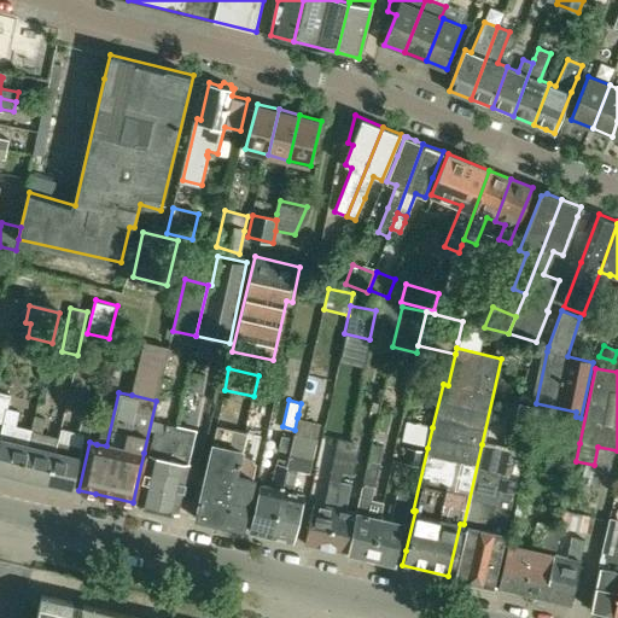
[(454,577),(493,586),(534,408),(519,404),(508,450),(482,444),(464,524),(466,525),(454,577)]
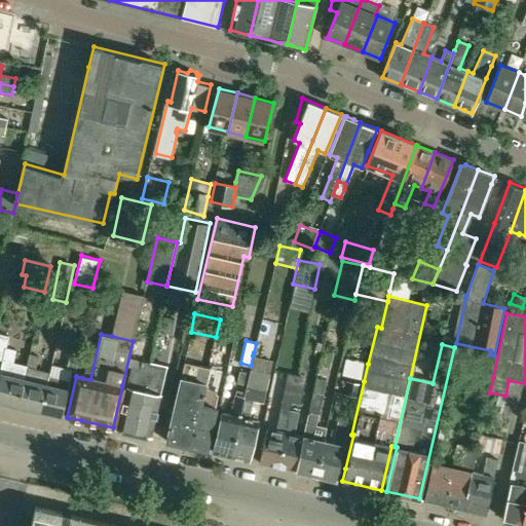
[(70,358),(67,371),(71,371),(76,372),(78,360),(82,347),(73,345),(70,358)]
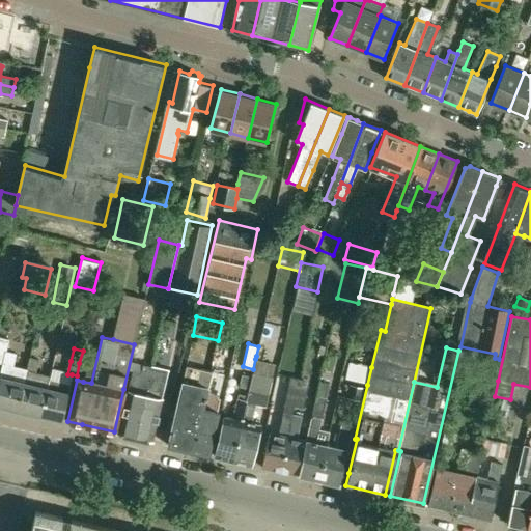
[(5,352),(0,376),(0,404),(17,409),(23,382),(26,369),(14,366),(16,354),(15,354),(5,352)]
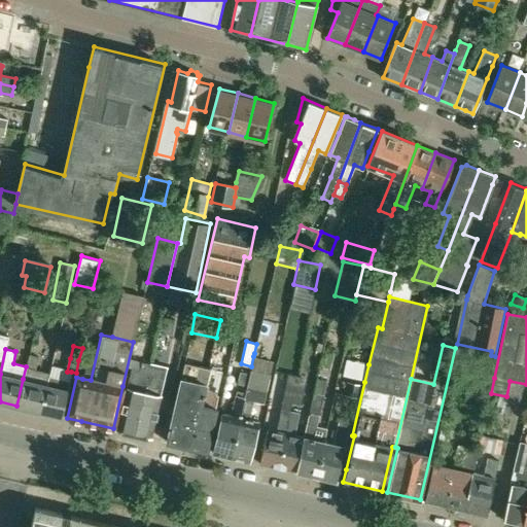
[(29,354),(26,366),(23,379),(16,406),(40,411),(48,376),(49,374),(34,370),(37,356),(29,354)]
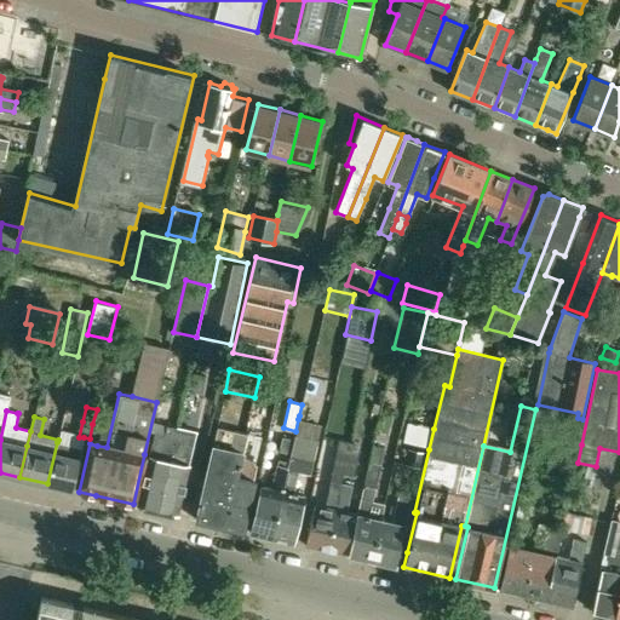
[(402,443),(429,449),(434,429),(407,423),(402,443)]
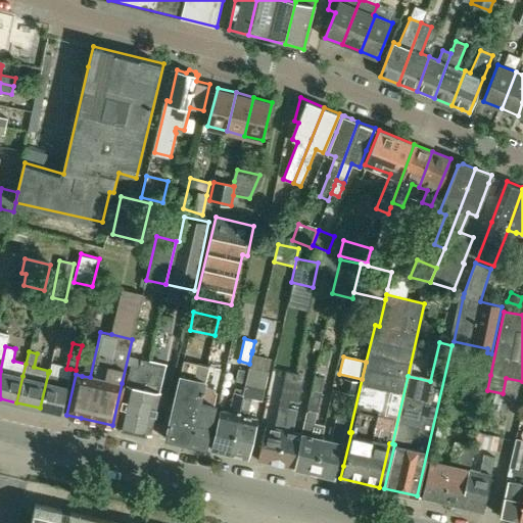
[(164,437),(188,442),(205,373),(206,374),(208,366),(183,360),(164,437)]
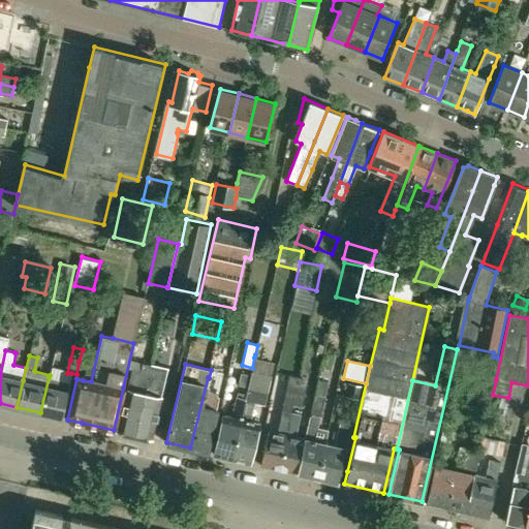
[(150,367),(149,372),(133,435),(151,439),(161,397),(160,397),(165,377),(157,375),(158,369),(150,367)]
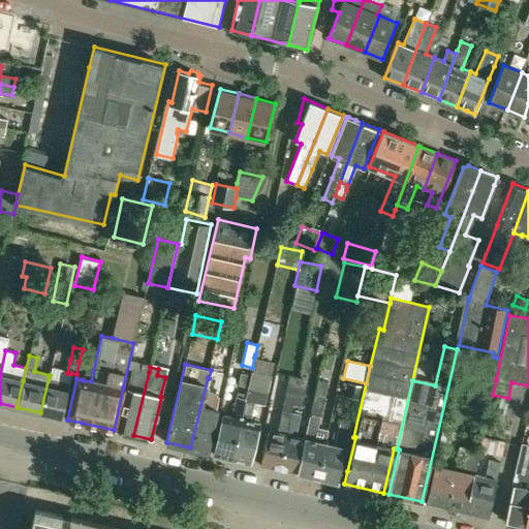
[(149,372),(141,370),(131,368),(117,431),(133,435),(149,372)]
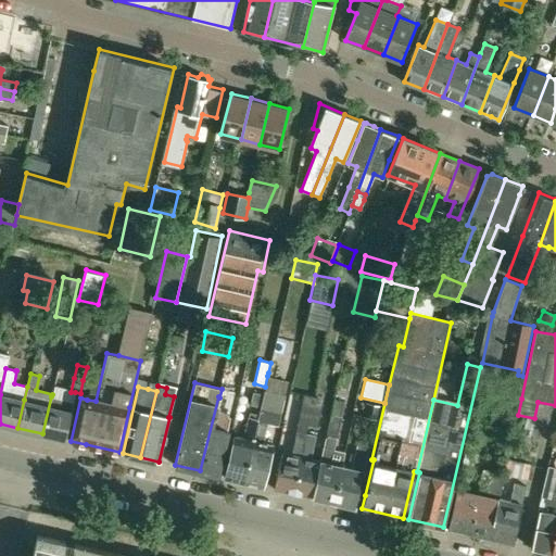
[(222,389),(219,397),(218,396),(200,470),(217,475),(228,430),(227,430),(230,415),(229,414),(235,391),(222,389)]
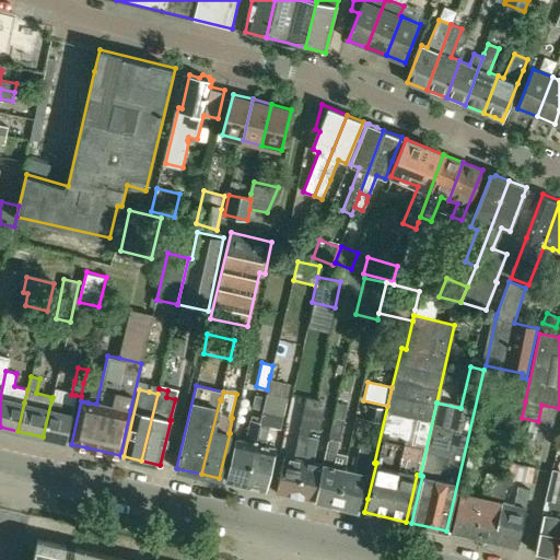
[(260,418),(244,483),(263,489),(266,477),(275,447),(265,444),(269,426),(280,428),(282,417),(287,398),(267,393),(265,399),(261,411),(261,412),(260,418)]
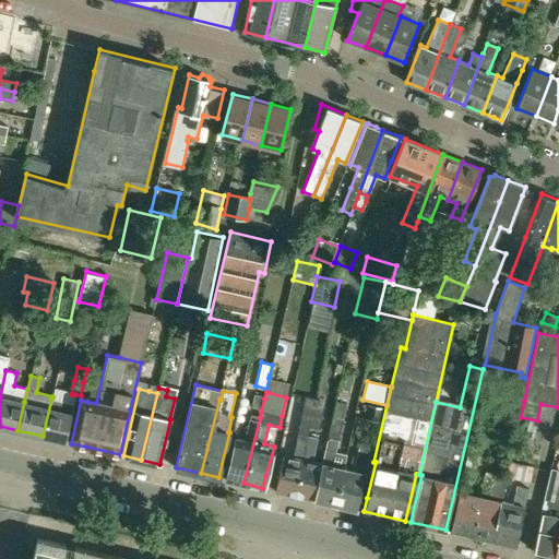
[(250,409),(261,412),(261,411),(264,399),(254,395),(250,409)]
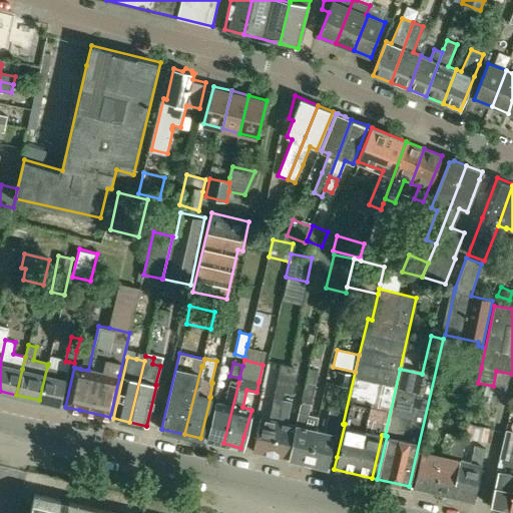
[(284,391),(290,366),(281,364),(275,389),(284,391)]
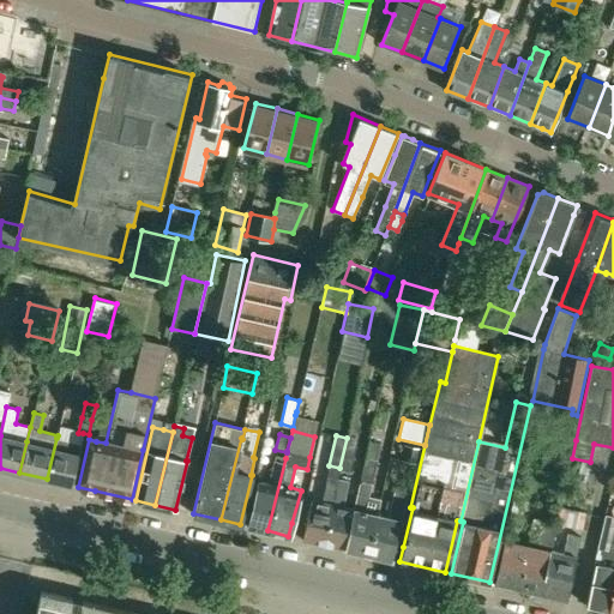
[(47,479),(71,485),(79,447),(80,444),(56,438),(47,479)]
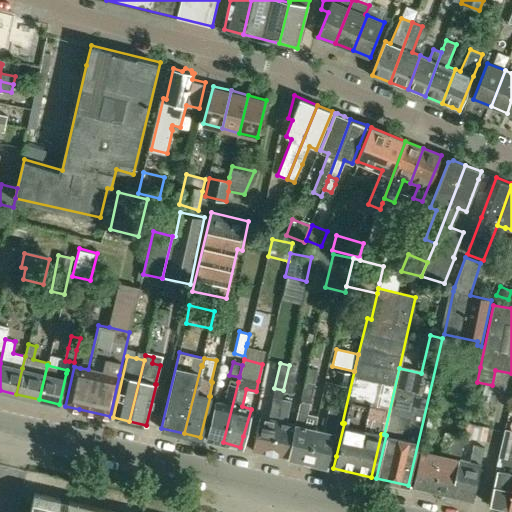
[(289,365),(283,390),(292,392),(297,367),(289,365)]
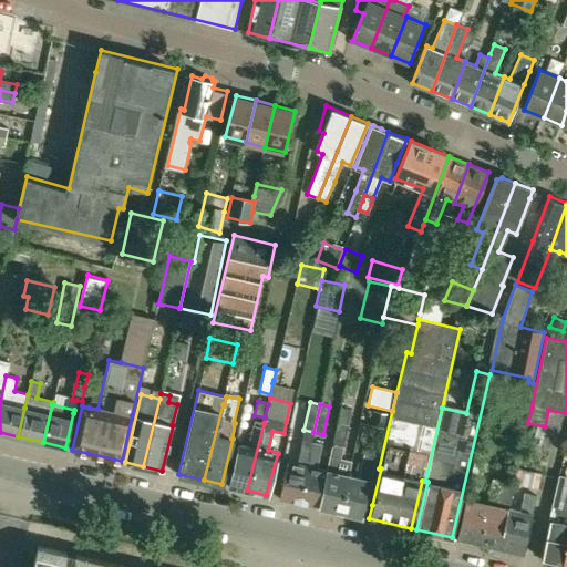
[(370,425),(384,429),(389,414),(373,411),(370,425)]
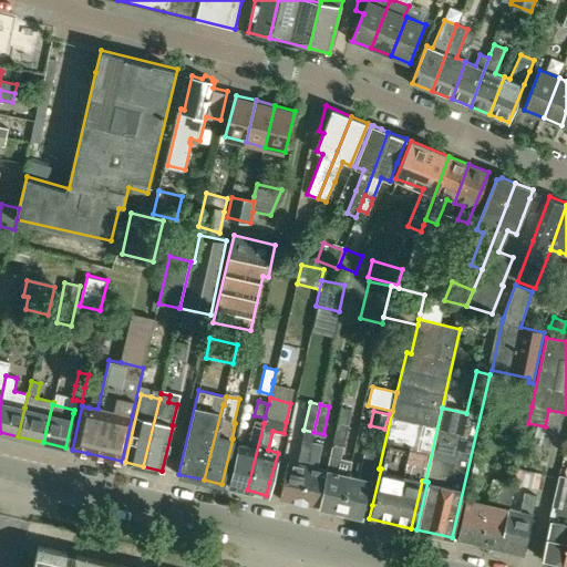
[(239,444),(232,470),(228,485),(247,490),(264,423),(255,421),(248,446),(239,444)]
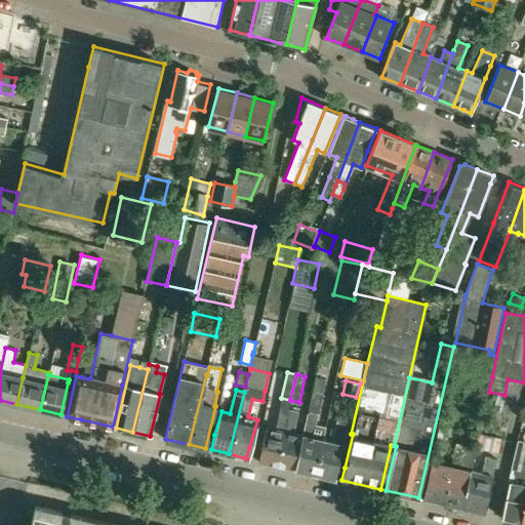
[(313,393),(309,408),(319,410),(323,395),(313,393)]
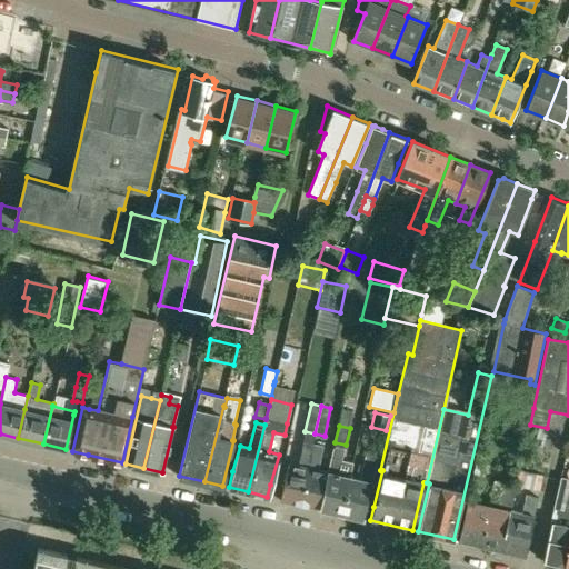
[(300,503),(313,442),(303,440),(298,465),(288,462),(280,499),(300,503)]
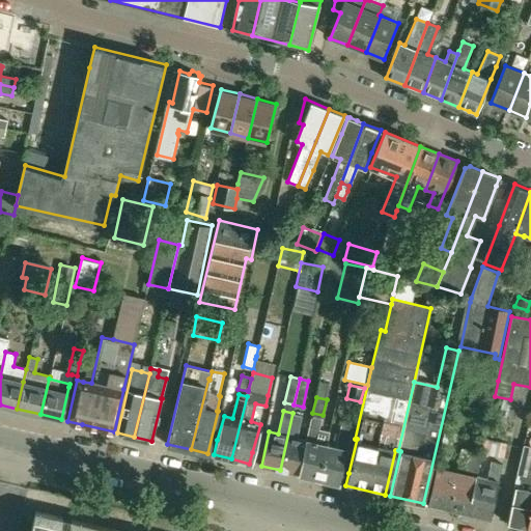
[(302,415),(292,413),(280,470),(299,475),(306,440),(297,437),(302,415)]
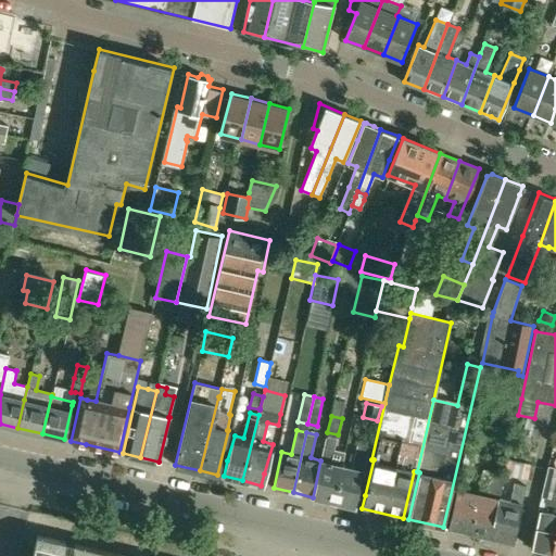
[(344,452),(335,450),(337,438),(326,436),(320,460),(313,497),(333,502),(342,465),(344,452)]
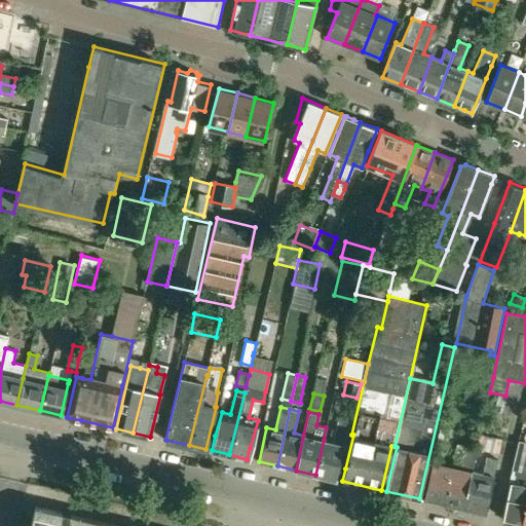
[(333,442),(324,440),(315,475),(335,479),(343,444),(348,421),(339,419),(333,442)]
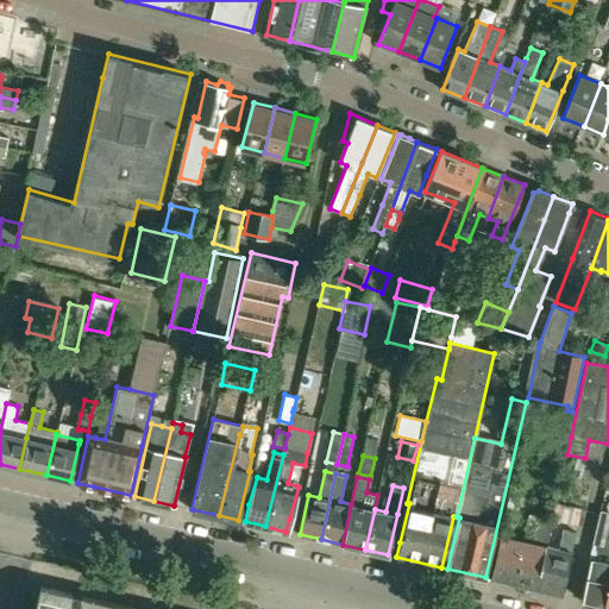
[(512,485),(503,522),(513,525),(521,488),(512,485)]
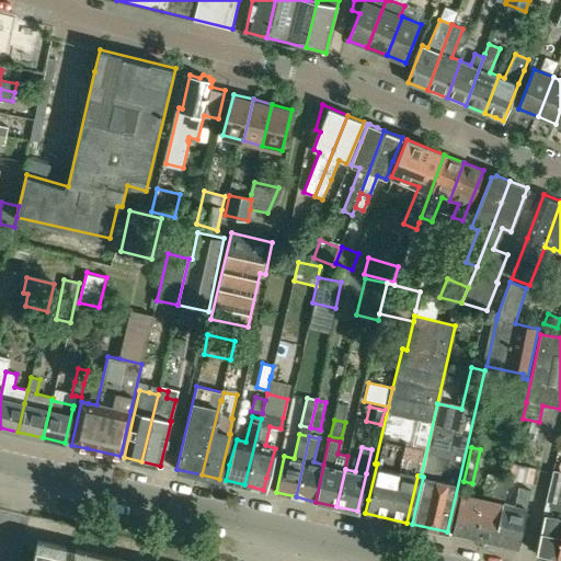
[(536,552),(556,558),(560,530),(560,471),(553,470),(545,513),(536,552)]
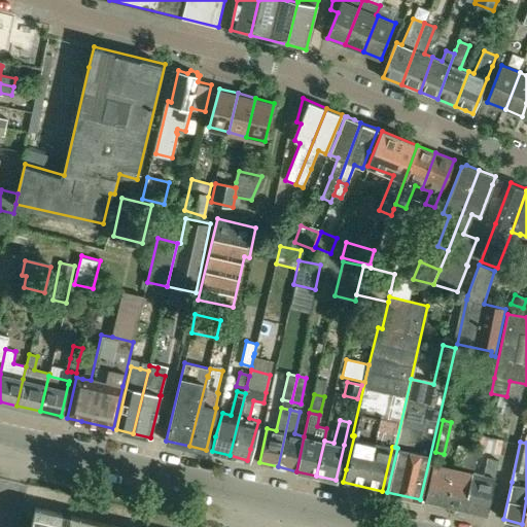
[(460,471),(453,469),(445,505),(463,510),(471,473),(471,472),(478,449),(466,446),(460,471)]
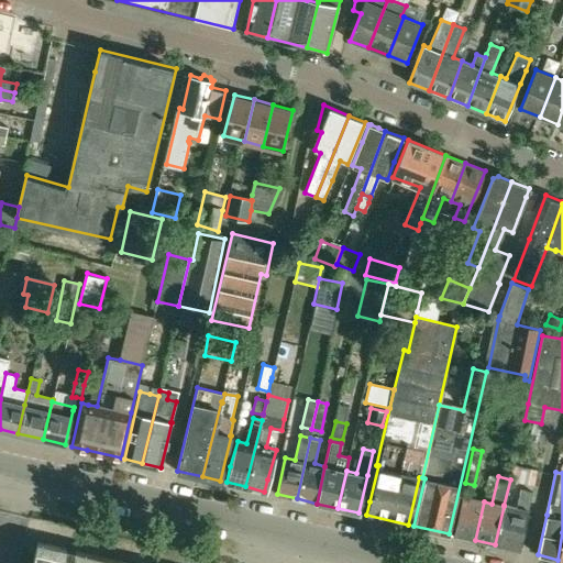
[(516,507),(504,505),(504,506),(495,544),(518,550),(528,510),(532,493),(520,489),(516,507)]
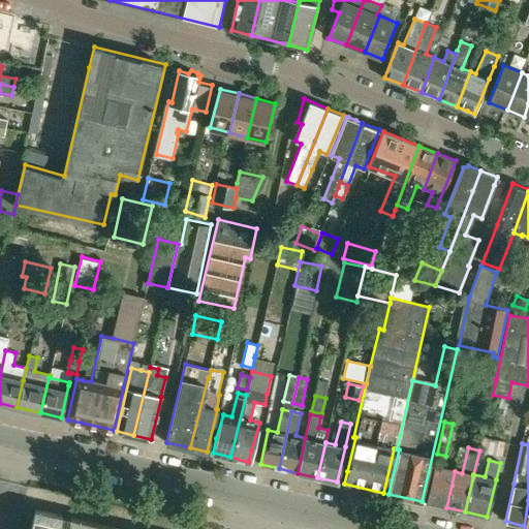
[(435,467),(431,485),(427,503),(446,507),(455,471),(435,467)]
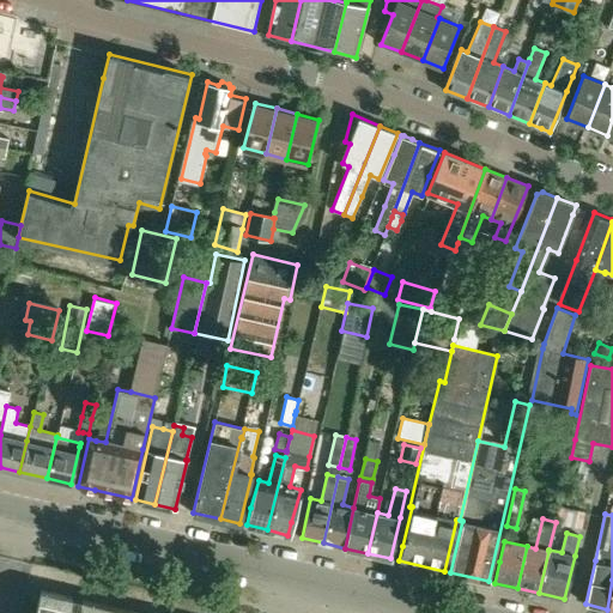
[(143,612),(41,589),(35,612),(143,612)]
